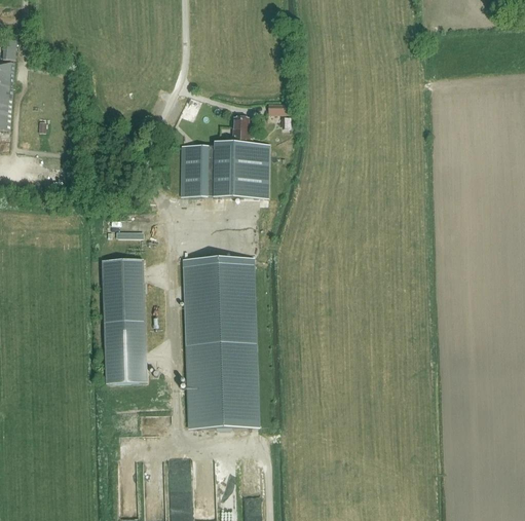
[(16,37),(3,36),(2,56),(14,57),(16,37)]
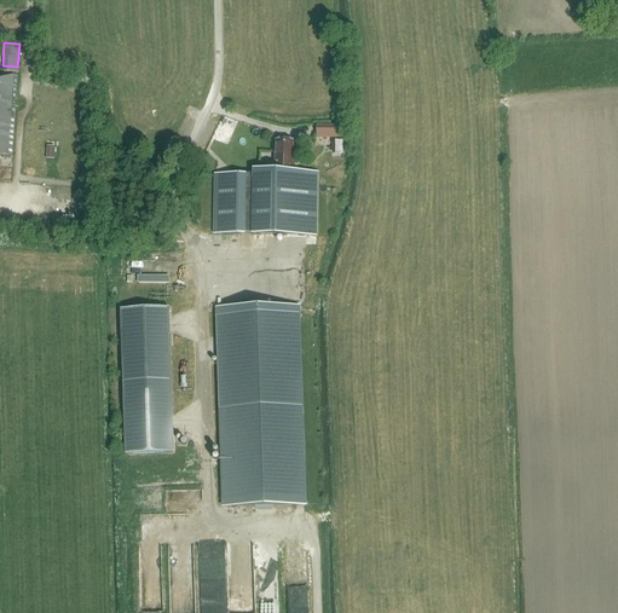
[(0,149),(10,150),(16,70),(0,69),(0,149)]
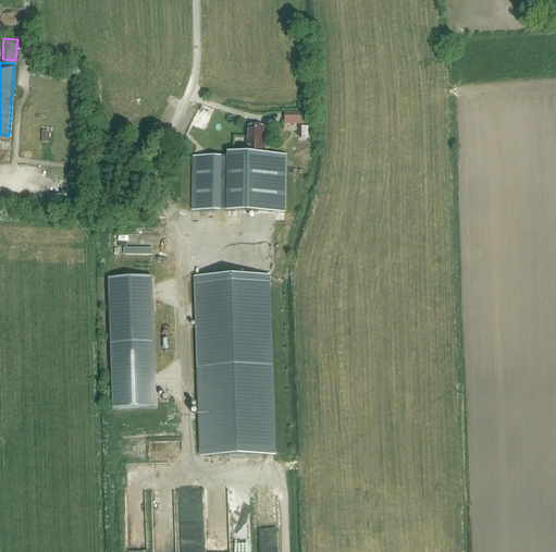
[(192,111),(188,126),(207,132),(213,106),(198,101),(195,112),(192,111)]
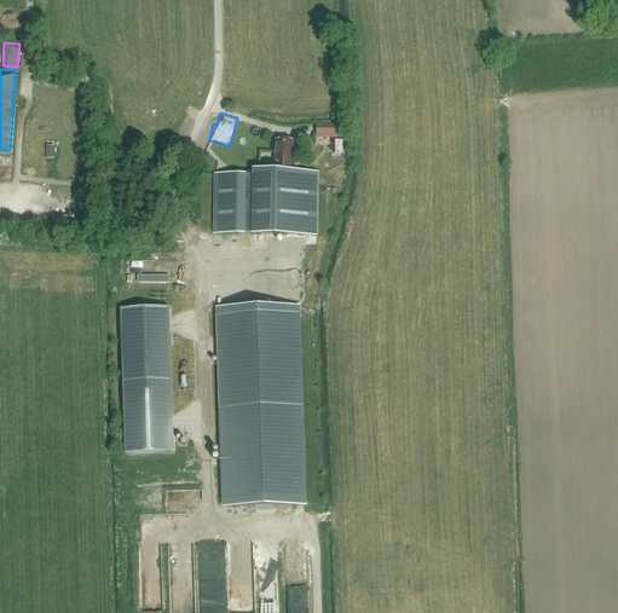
[(335,120),(315,120),(315,132),(335,132),(335,120)]
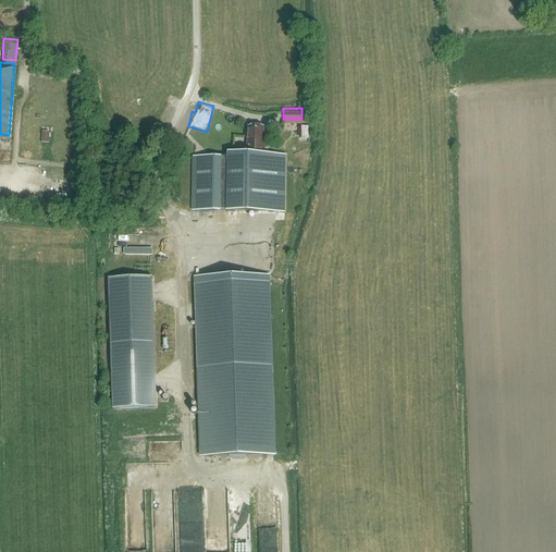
[(311,120),(301,120),(301,132),(311,132),(311,120)]
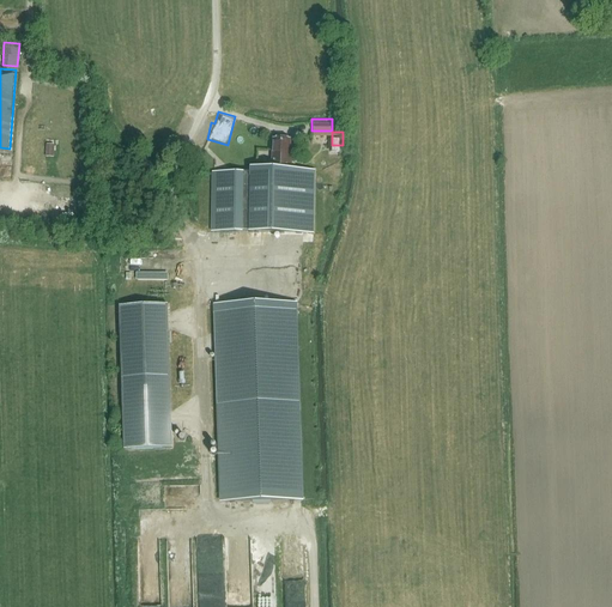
[(250,216),(313,217),(314,189),(303,188),(303,165),(294,164),(294,151),(289,151),(289,134),(272,133),(271,163),(255,163),(254,168),(212,167),(211,226),(250,228),(250,216)]
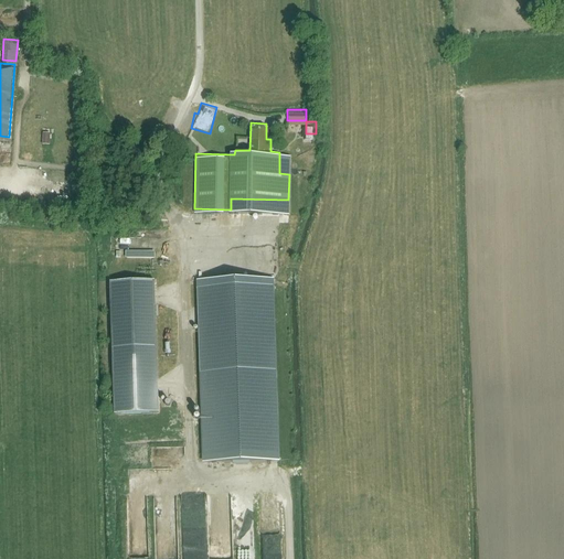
[(278,457),(273,273),(195,276),(201,459),(278,457)]
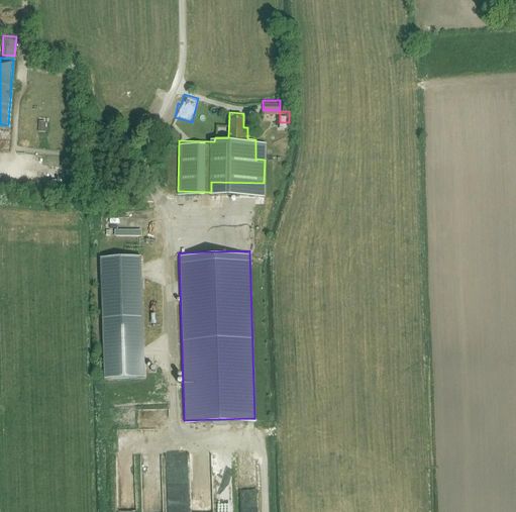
[(144,373),(140,252),(100,253),(103,375),(144,373)]
